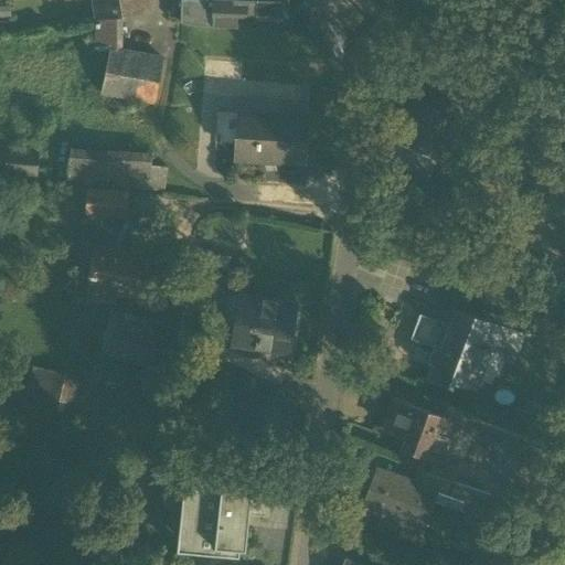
[(148,12),(146,0),(92,0),(95,22),(123,18),(148,12)]
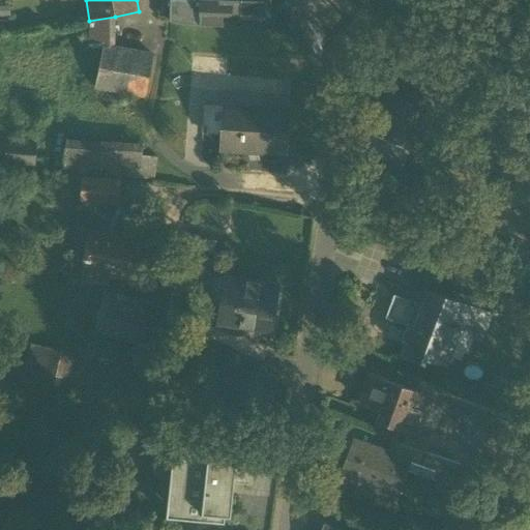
[(179,26),(180,1),(170,0),(169,24),(174,26),(179,26)]
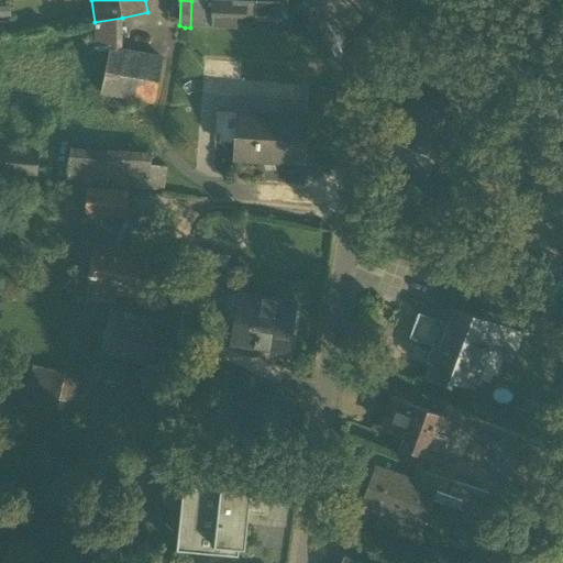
[(236,15),(254,17),(255,17),(255,0),(211,0),(212,1),(211,15),(213,15),(236,15)]
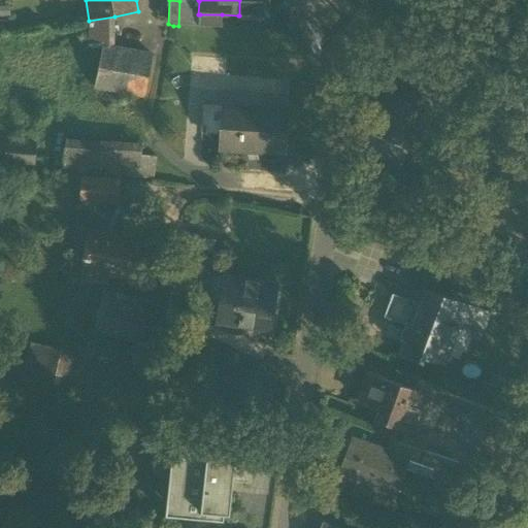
[(239,0),(239,15),(238,15),(238,18),(260,18),(260,12),(260,0),(239,0)]
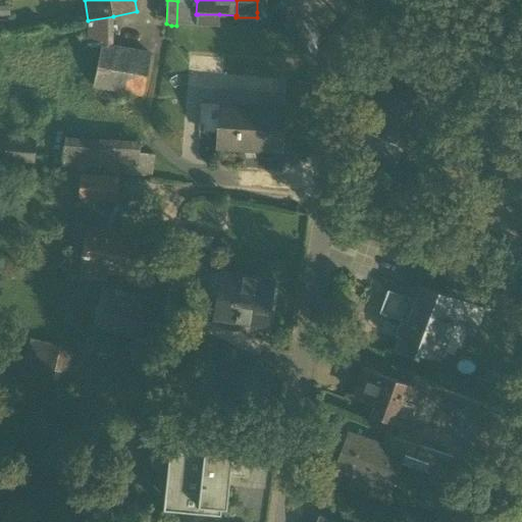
[(266,0),(257,0),(257,12),(266,12),(266,0)]
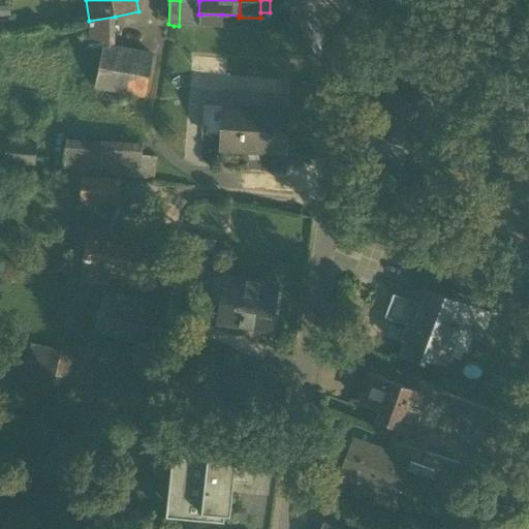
[(179,26),(199,27),(200,14),(198,14),(199,1),(180,1),(179,26)]
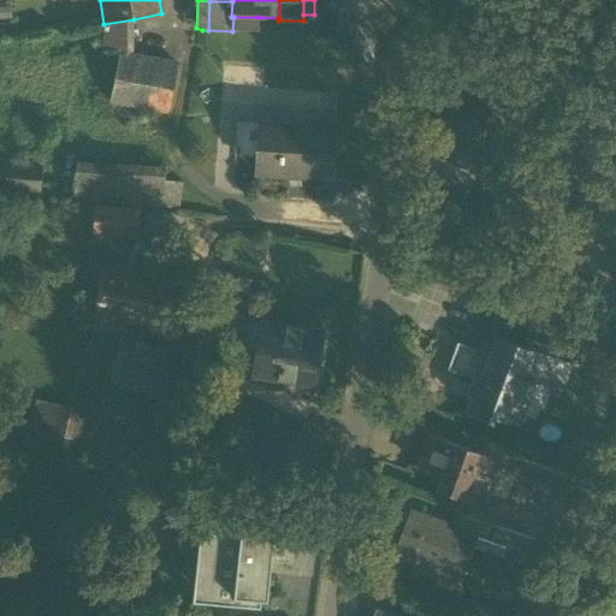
[(258,31),(259,17),(234,17),(232,31),(258,31)]
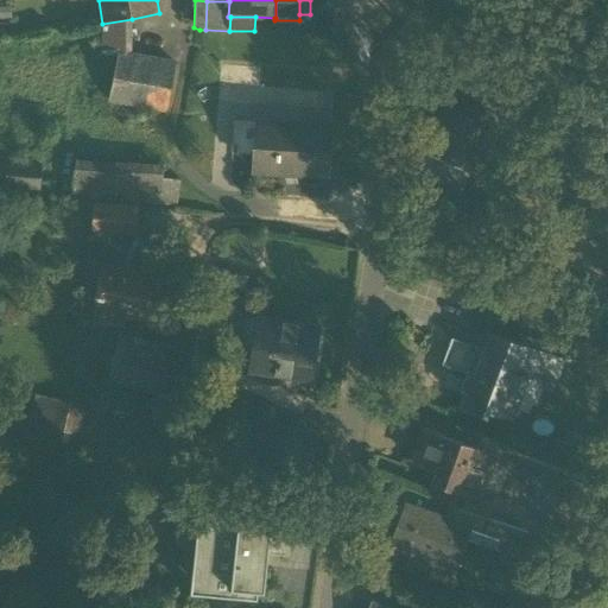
[(102,54),(114,55),(131,56),(132,19),(102,24),(102,54)]
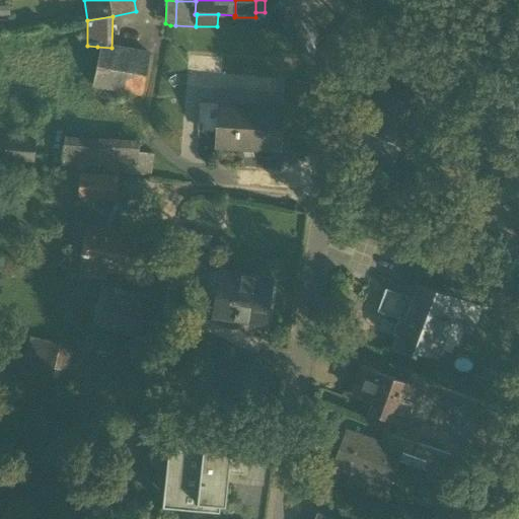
[(115,48),(112,48),(97,47),(90,86),(142,95),(149,56),(115,48)]
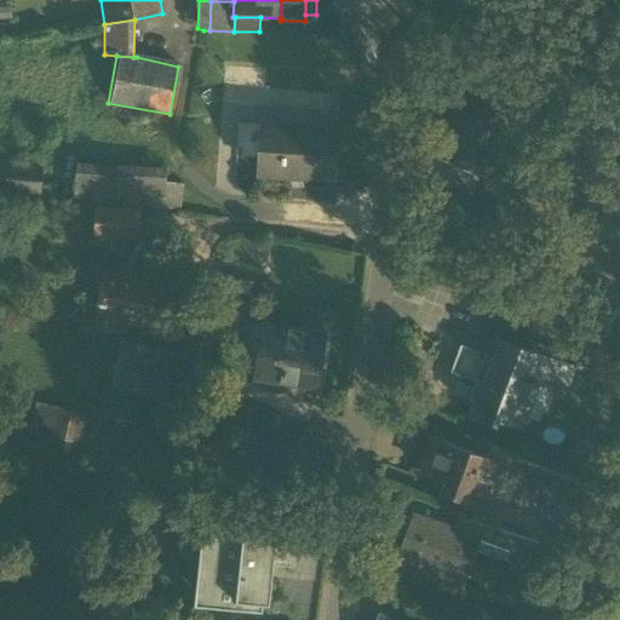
[(474,171),(478,172),(488,151),(498,130),(498,128),(500,122),(486,115),(483,121),(476,118),(458,110),(438,155),(474,171)]
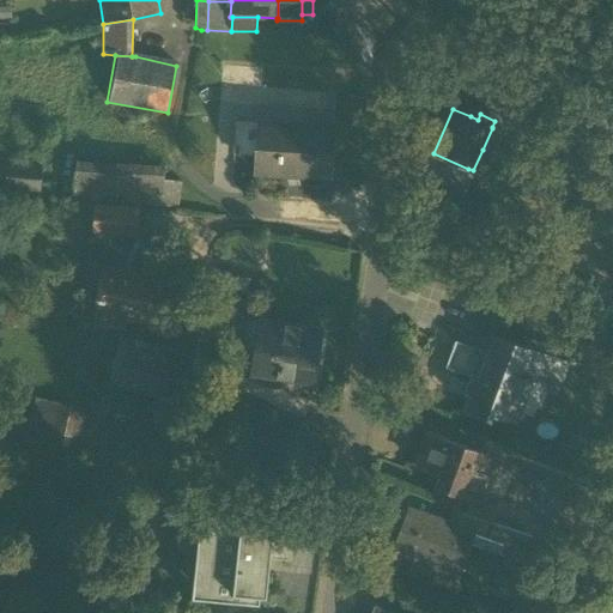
[(235,155),(258,157),(260,125),(236,122),(235,155)]
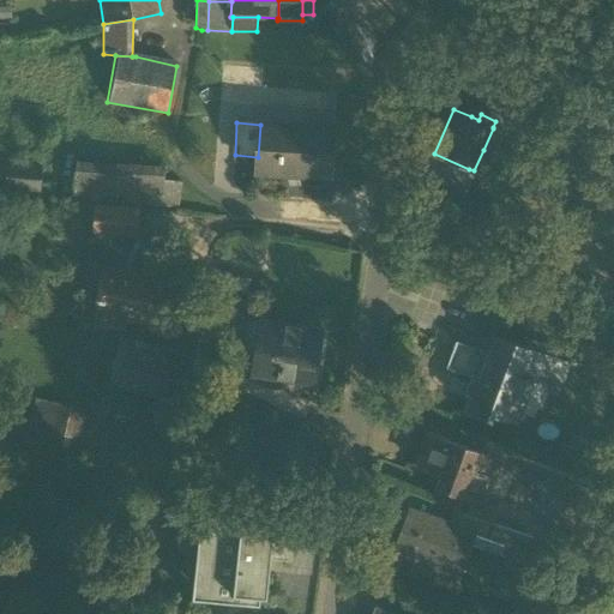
[(257,173),(329,178),(332,128),(260,124),(260,125),(258,157),(257,173)]
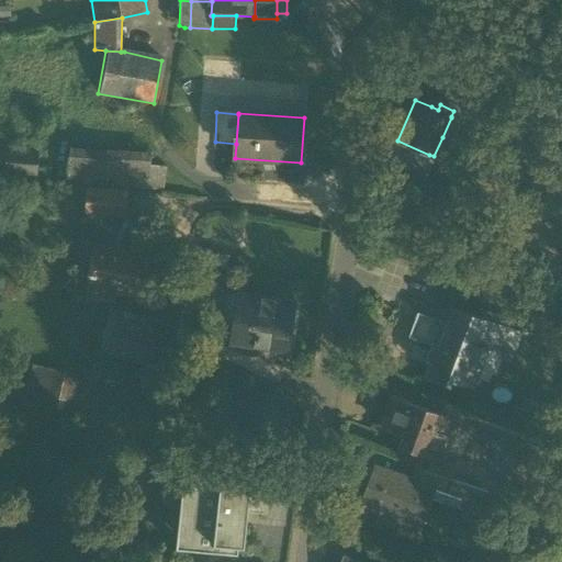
[(429,155),(397,141),(389,160),(417,172),(422,171),(429,155)]
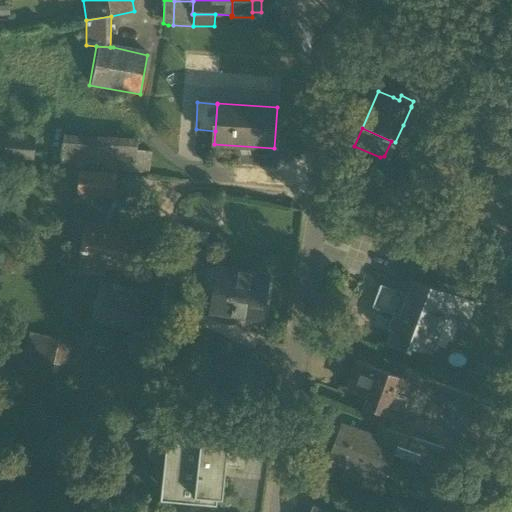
[(0,158),(32,161),(34,154),(35,141),(0,138),(0,158)]
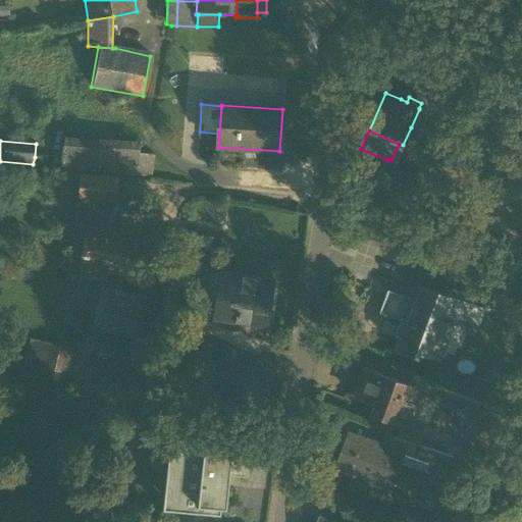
[(62,171),(136,176),(139,154),(140,150),(66,145),(62,171)]
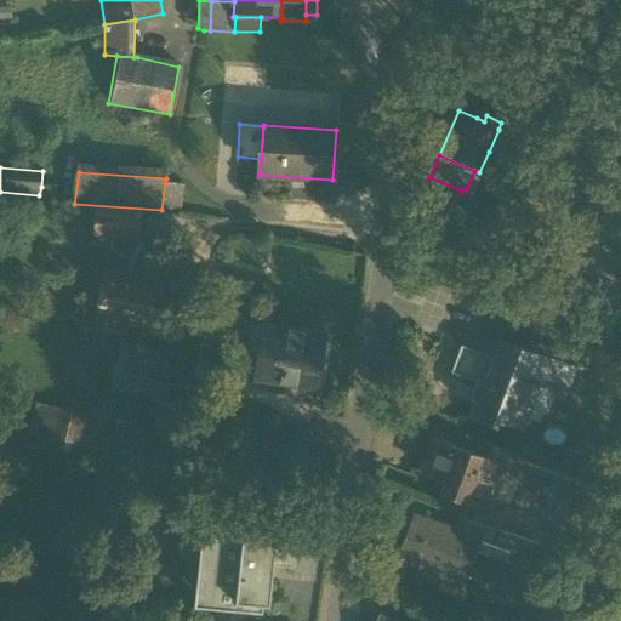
[(161,210),(180,212),(183,186),(165,183),(161,210)]
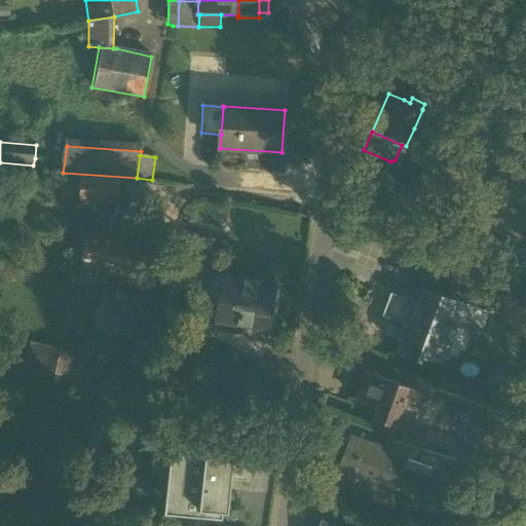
[(46,159),(35,158),(33,165),(33,174),(45,176),(46,159)]
